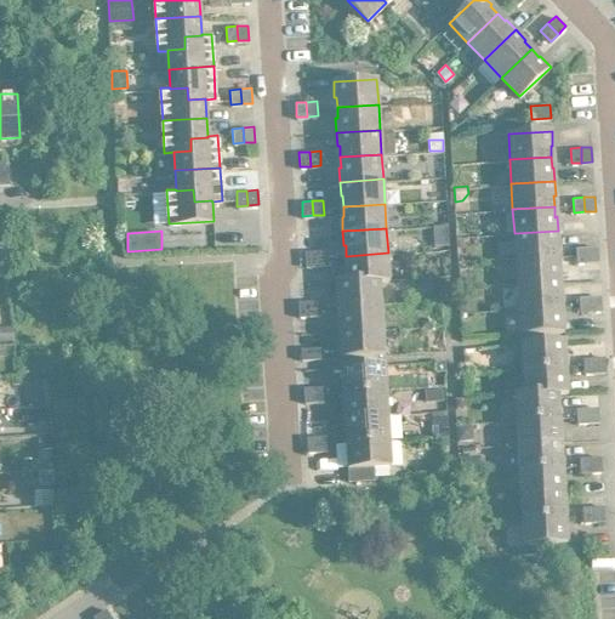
[(514,233),(516,259),(557,255),(557,245),(558,245),(558,231),(514,233)]
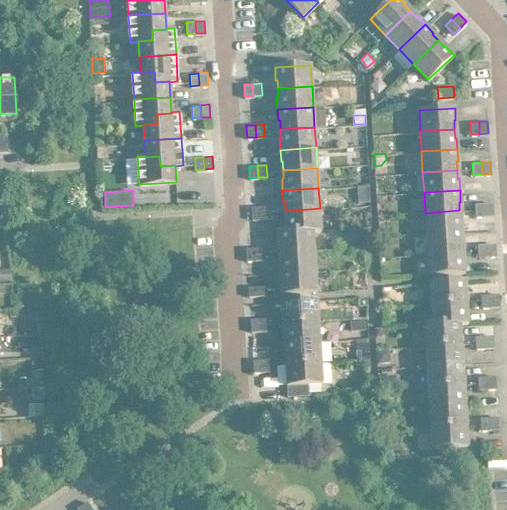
[(492,202),(484,203),(484,215),(493,215),(492,202)]
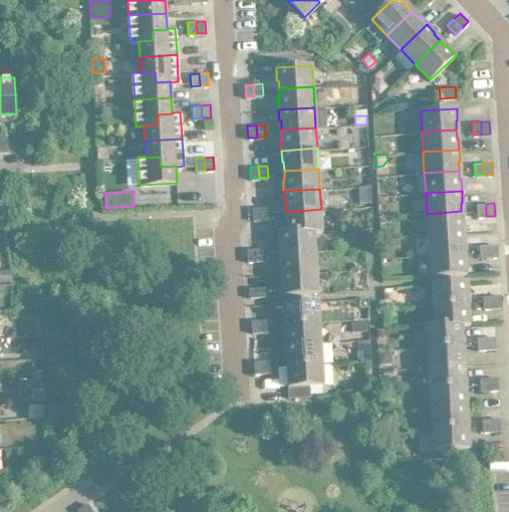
[(486,216),(486,204),(477,204),(478,217),(486,216)]
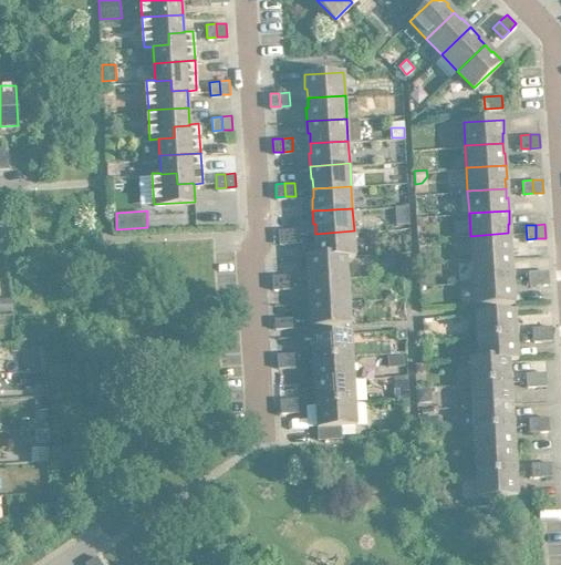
[(298,227),(288,228),(289,242),(298,242),(298,227)]
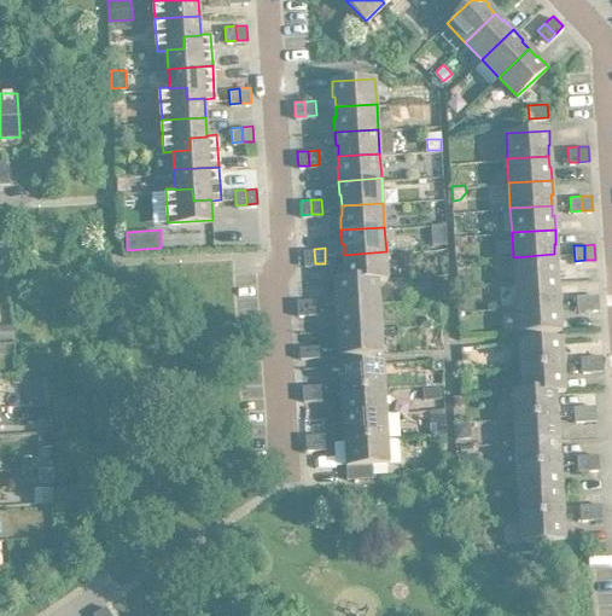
[(315,263),(314,249),(303,250),(304,265),(315,263)]
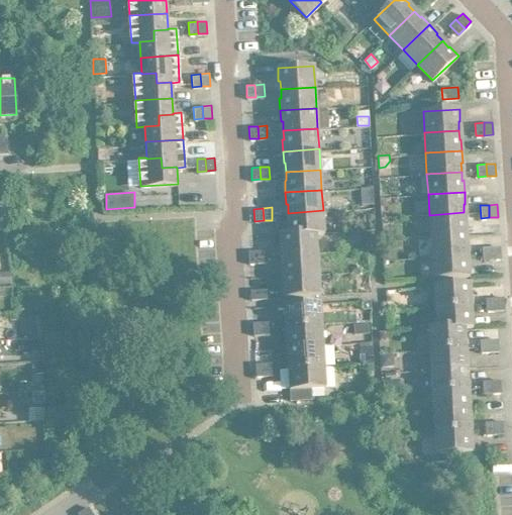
[(287,221),(288,232),(288,234),(316,232),(324,232),(323,210),(288,213),(289,221),(287,221)]
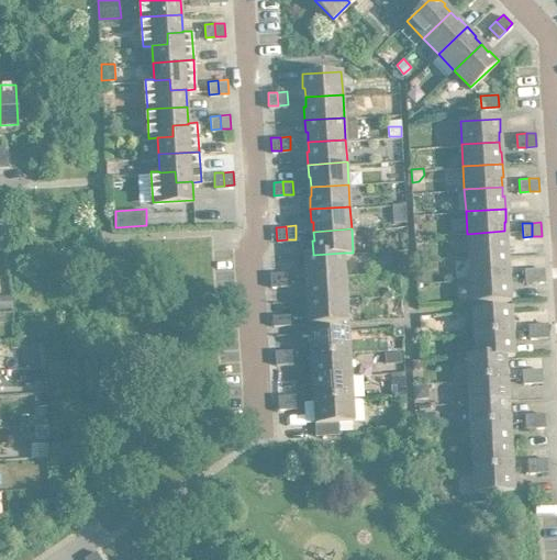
[(467,234),(468,256),(508,254),(507,241),(505,241),(504,231),(467,234)]
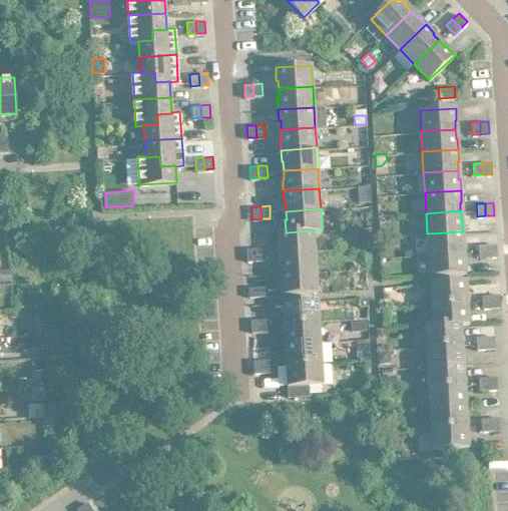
[(280,243),(281,253),(315,251),(314,230),(286,232),(286,230),(278,230),(279,243),(280,243)]
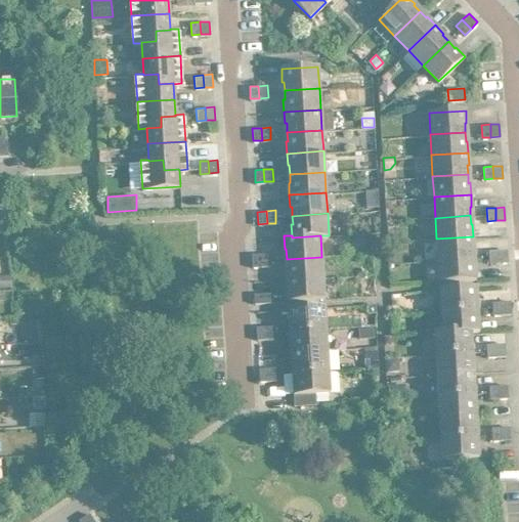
[(436,238),(437,259),(473,257),(472,249),(474,248),(473,236),(436,238)]
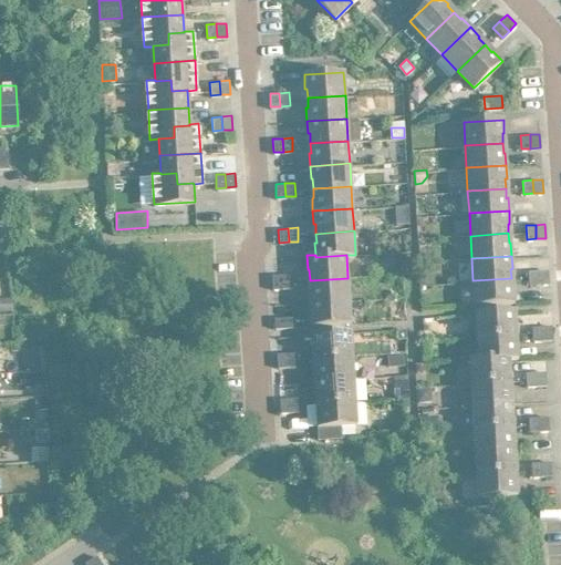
[(548,269),(538,270),(539,284),(549,283),(548,269)]
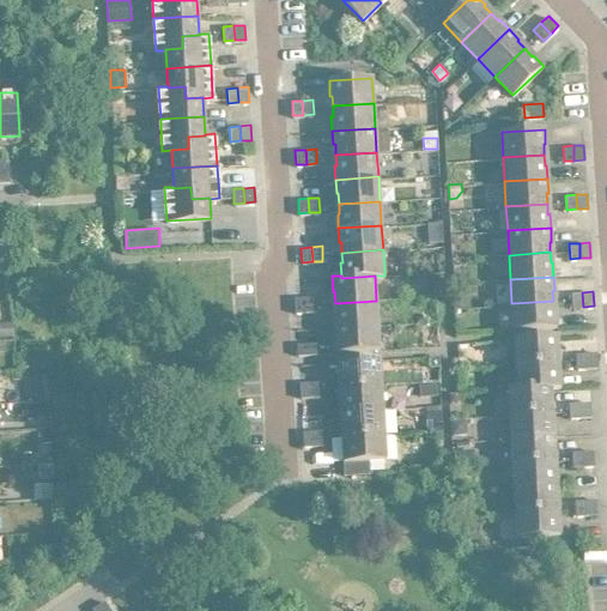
[(583,307),(582,292),(572,292),(572,307),(583,307)]
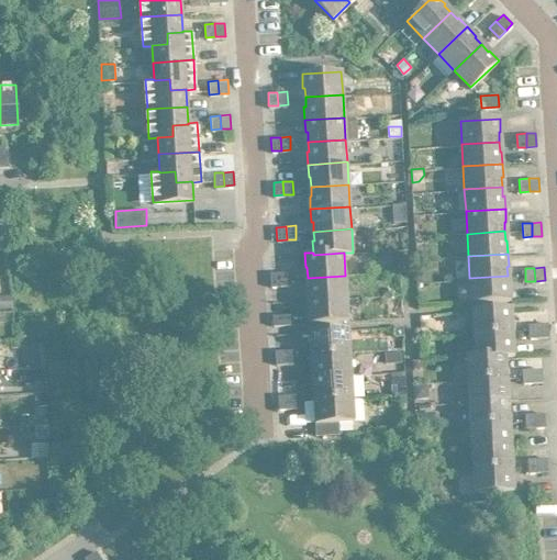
[(280,284),(280,271),(270,272),(271,286),(280,284)]
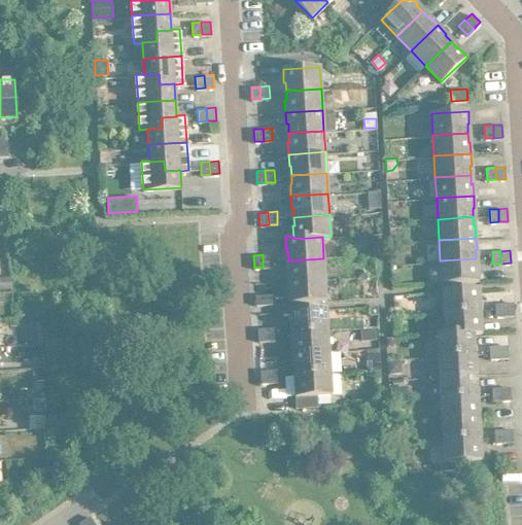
[(271,254),(263,254),(263,267),(272,267),(271,254)]
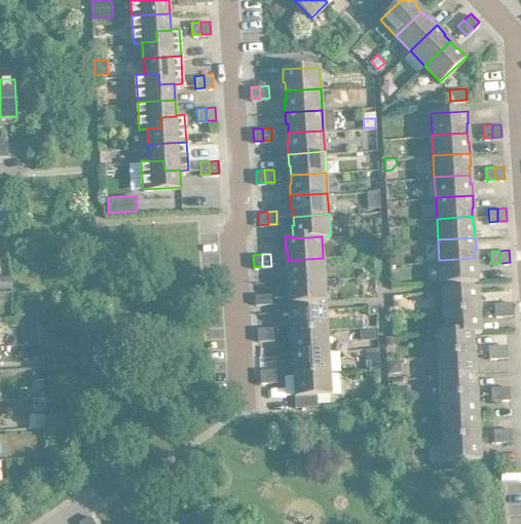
[(287,268),(288,281),(324,278),(323,258),(288,260),(288,267),(287,268)]
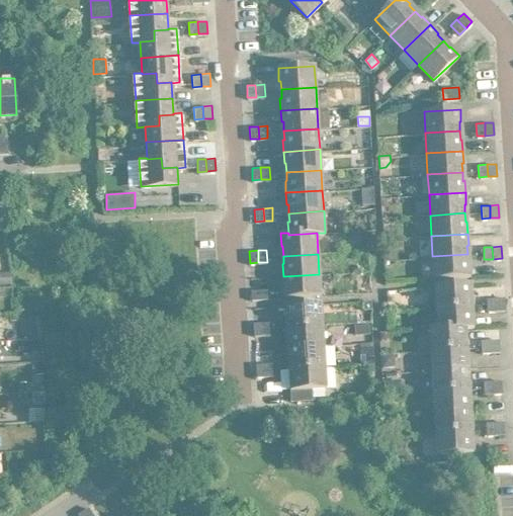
[(467,254),(432,256),(434,278),(471,276),(469,263),(467,263),(467,254)]
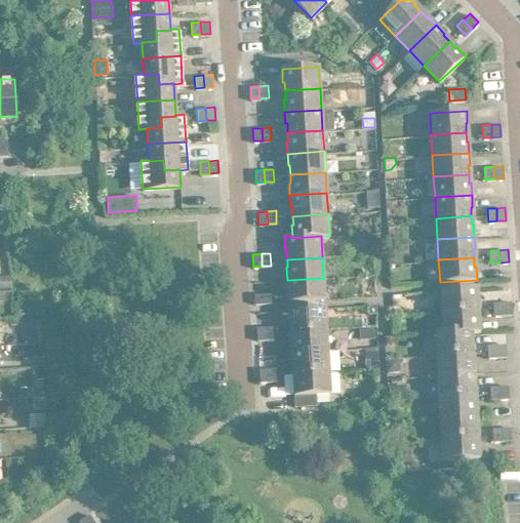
[(10,274),(0,275),(0,288),(11,287),(10,274)]
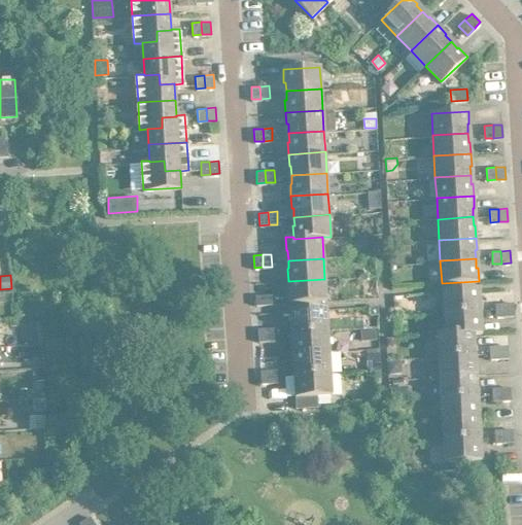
[(324,279),(288,281),(288,292),(290,292),(290,300),(289,300),(289,303),(326,300),(324,279)]
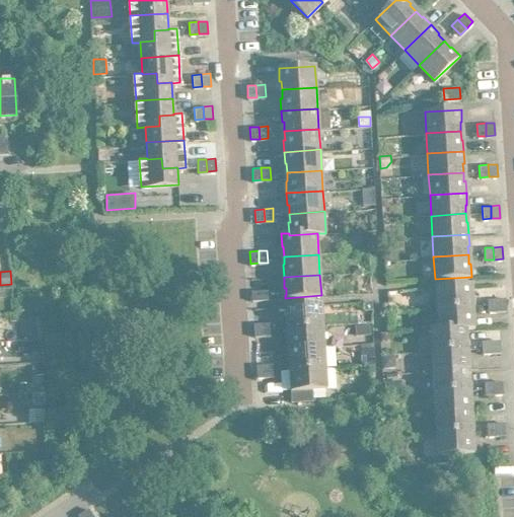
[(435,286),(437,307),(471,305),(470,296),(472,296),(471,284),(435,286)]
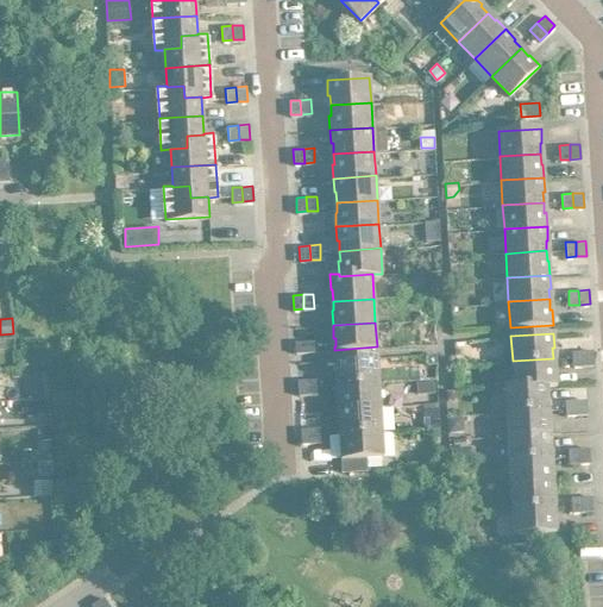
[(295,342),(296,352),(316,351),(316,339),(295,342)]
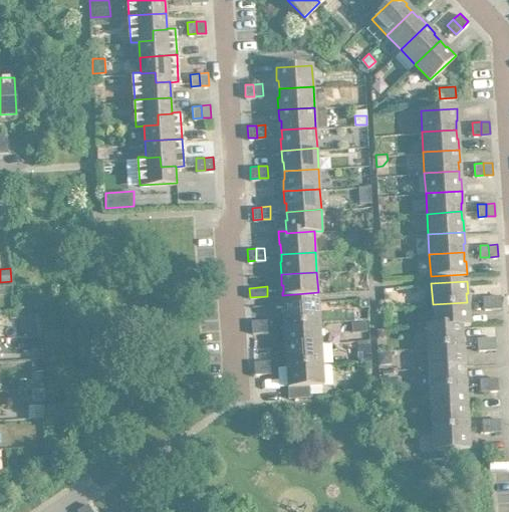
[(500,294),(491,295),(492,307),(501,306),(500,294)]
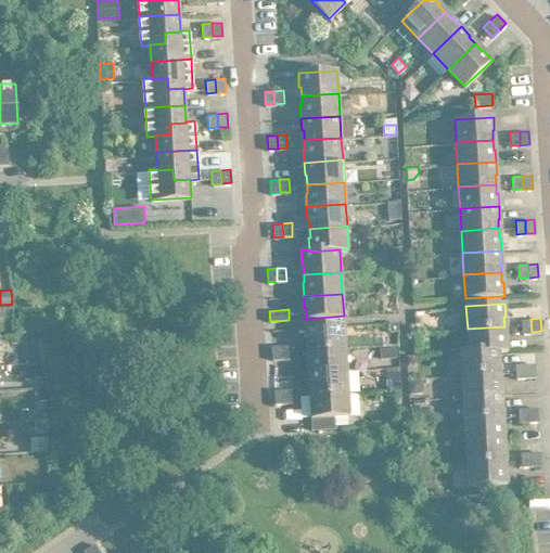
[(532,332),(531,319),(521,319),(522,332),(532,332)]
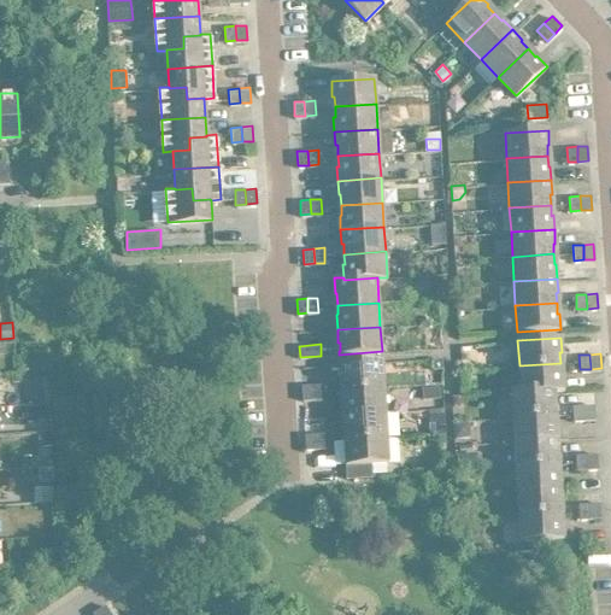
[(442,357),(433,358),(433,368),(442,368),(442,357)]
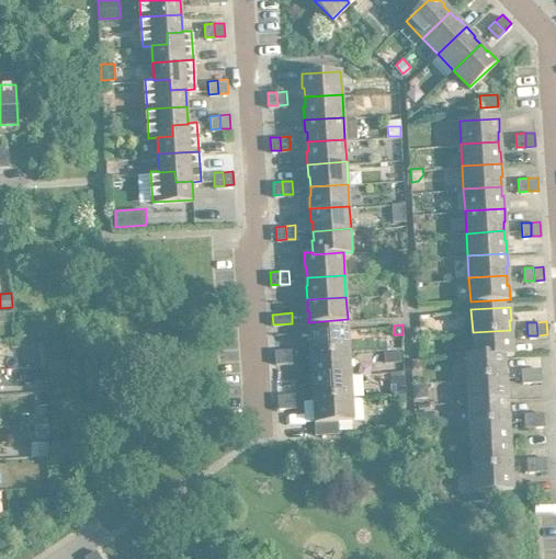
[(310,344),(311,354),(349,351),(348,328),(308,330),(309,344),(310,344)]
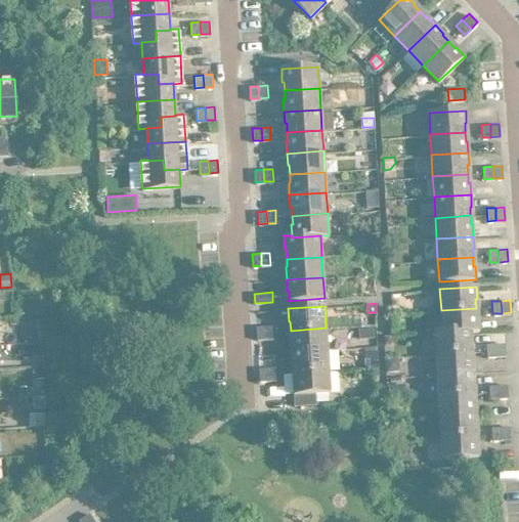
[(441,310),(442,331),(442,332),(471,330),(479,330),(478,317),(476,317),(476,308),(441,310)]
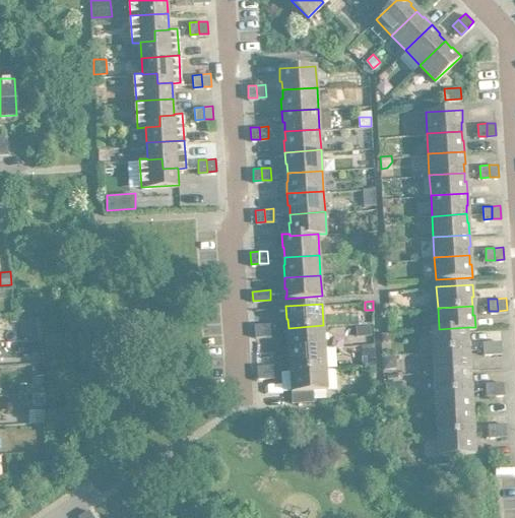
[(40,316),(28,317),(30,337),(41,336),(40,316)]
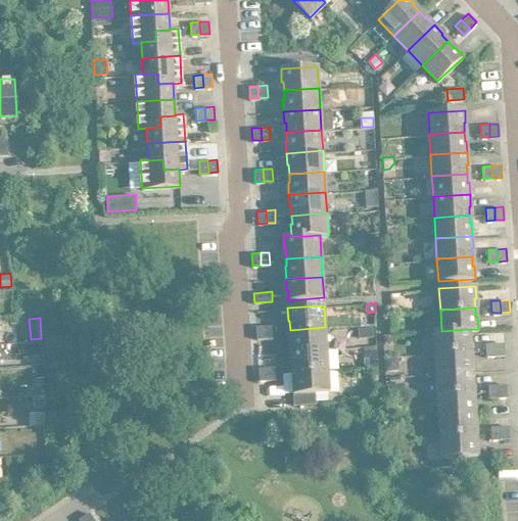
[(273,324),(265,325),(265,337),(274,337),(273,324)]
